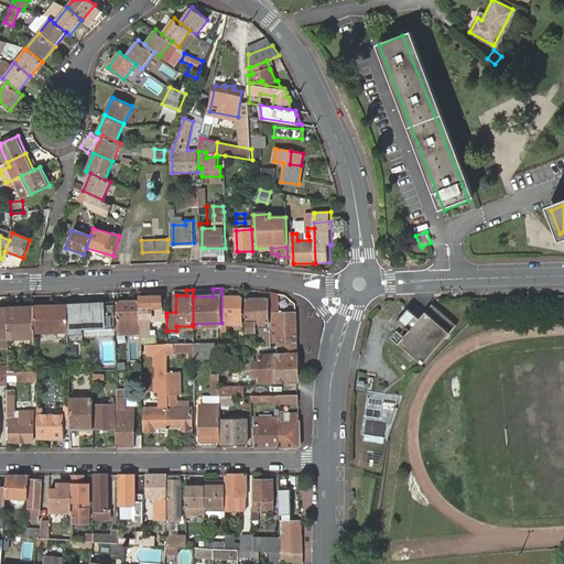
[(285,295),(271,292),(271,312),(285,312),(285,295)]
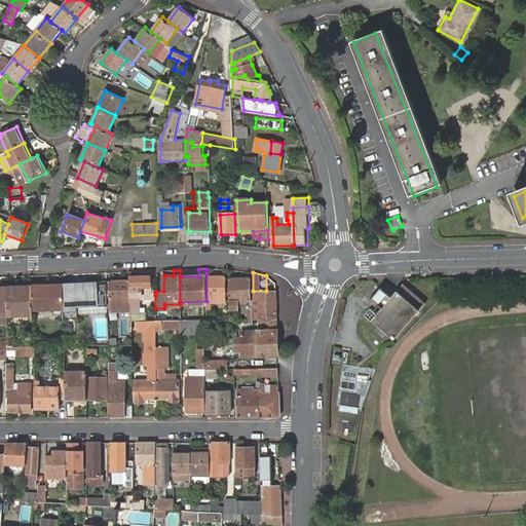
[(207,273),(207,301),(226,301),(226,273),(207,273)]
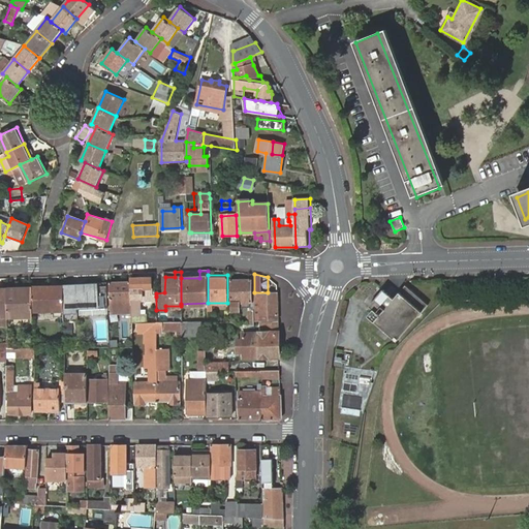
[(249,276),(232,276),(231,277),(232,311),(239,311),(239,306),(247,305),(246,299),(249,299),(249,276)]
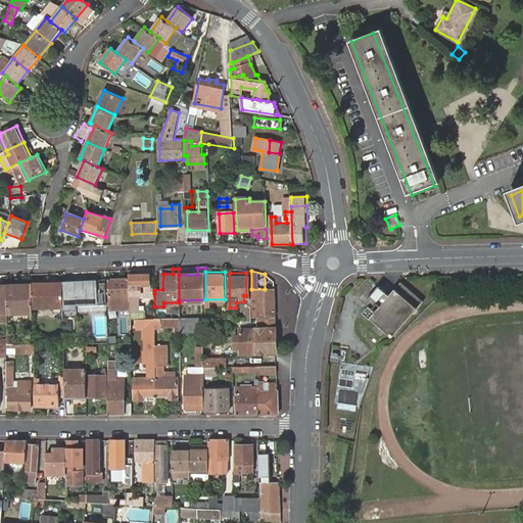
[(150,275),(130,276),(130,278),(130,312),(131,318),(154,318),(154,306),(149,306),(149,310),(137,310),(137,293),(139,293),(150,292),(150,275)]
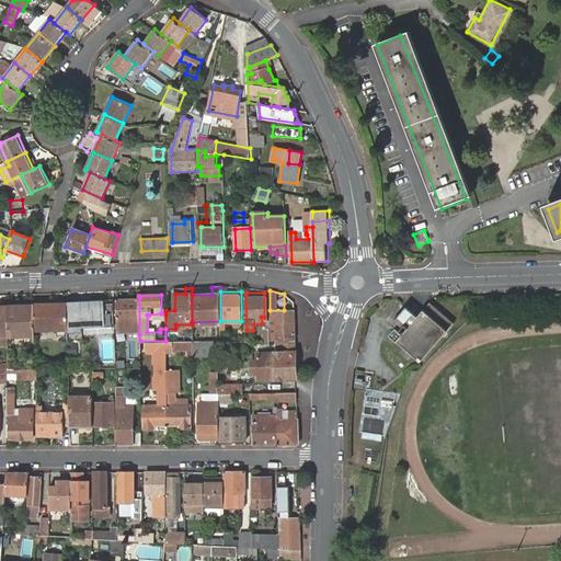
[(139,334),(139,298),(116,299),(117,331),(126,331),(126,322),(135,322),(135,334),(139,334)]
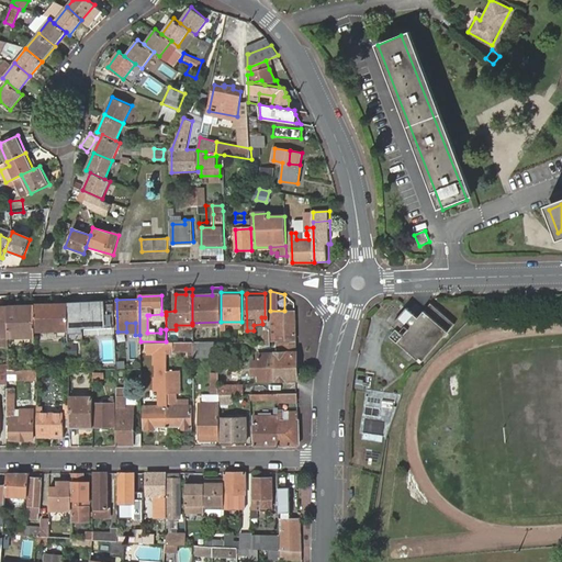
[(90,304),(67,305),(68,330),(68,332),(81,330),(81,328),(114,328),(113,300),(90,301),(90,304)]
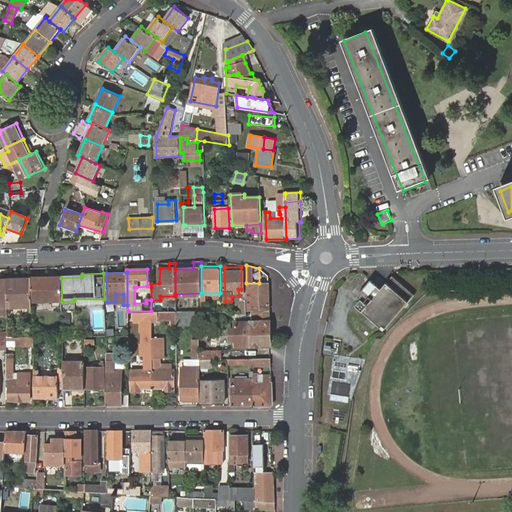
[(358,302),(361,301),(409,294),(415,292),(395,275),(384,287),(373,278),(359,294),(362,297),(358,302)]
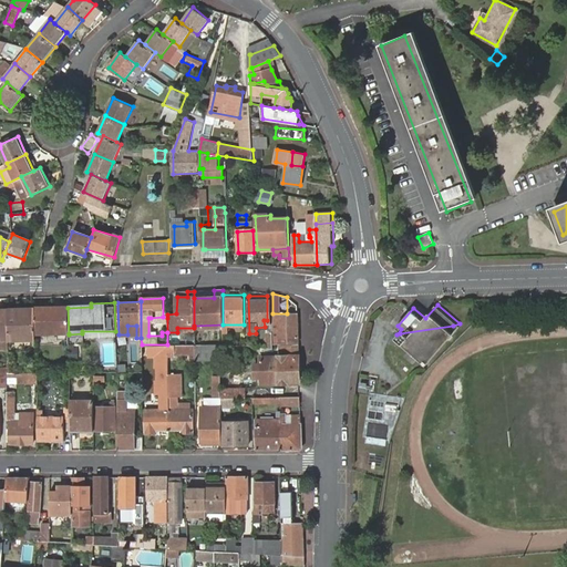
[(35,308),(35,309),(37,333),(69,333),(68,308),(35,308)]
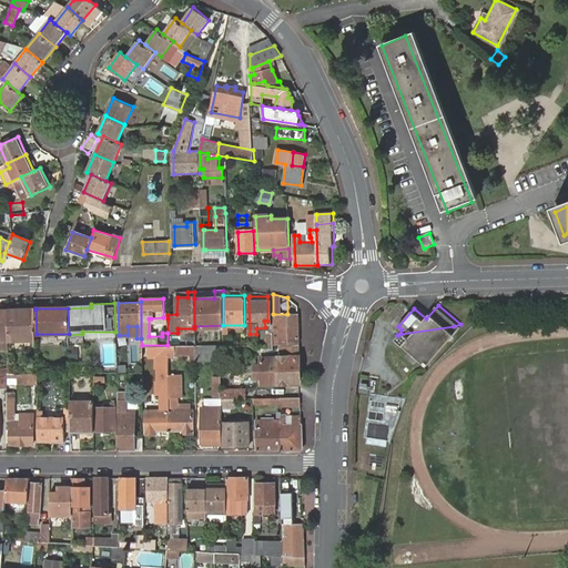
[(36,310),(8,311),(9,340),(9,342),(37,341),(37,334),(36,310)]
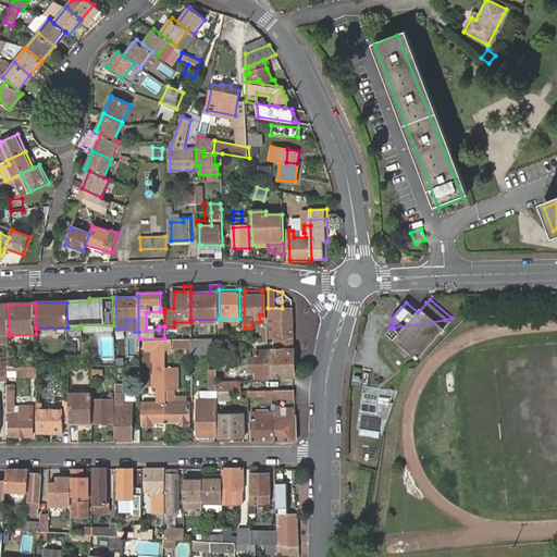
[(282,308),(268,308),(268,323),(269,333),(268,335),(293,335),(293,309),(282,308)]
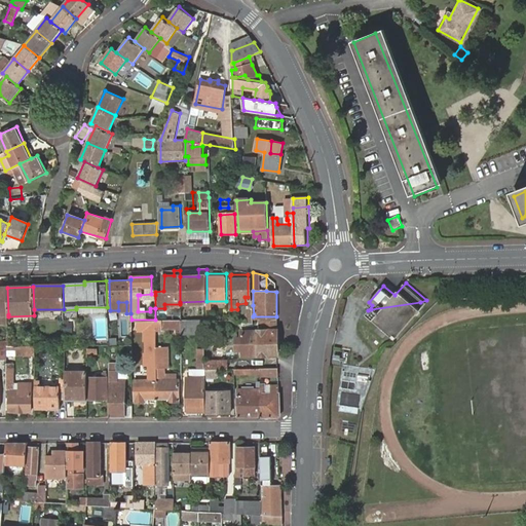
[(153,296),(151,294),(140,295),(140,298),(150,298),(150,308),(155,308),(155,295),(153,296)]
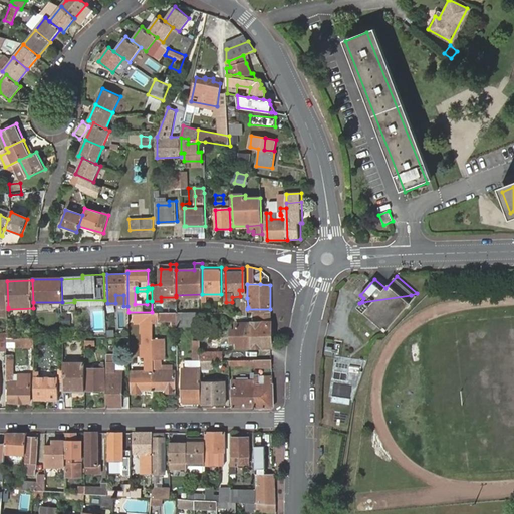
[(364,310),(378,322),(378,312),(394,310),(394,312),(403,310),(412,300),(411,295),(362,302),(364,310)]
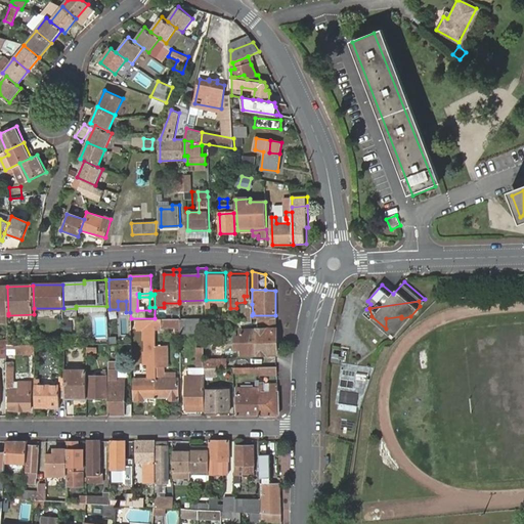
[(386,318),(386,329),(394,336),(410,316),(401,318),(401,316),(386,318)]
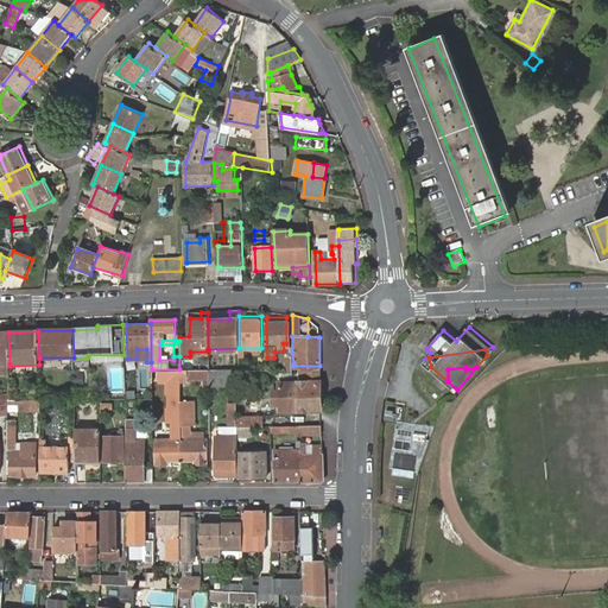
[(208,368),(179,369),(181,381),(191,381),(192,380),(209,380),(208,368)]
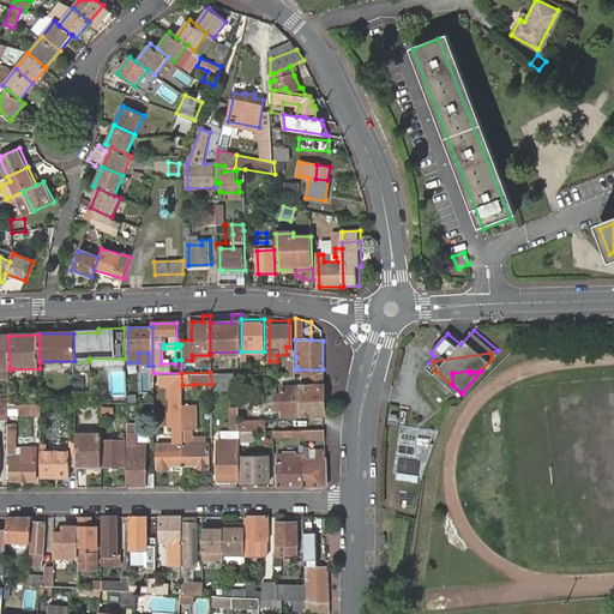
[(325,411),(323,372),(302,373),(302,384),(282,385),(282,392),(282,405),(282,413),(302,413),(302,414),(312,414),(313,413),(325,411)]
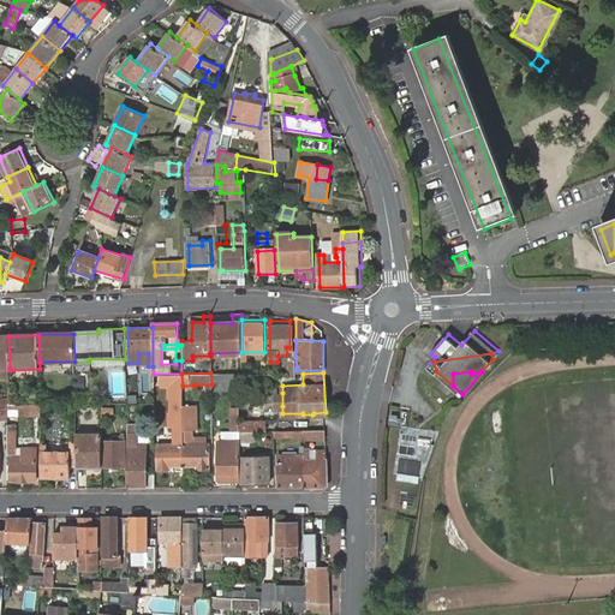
[(154,374),(154,387),(183,386),(181,374),(154,374)]
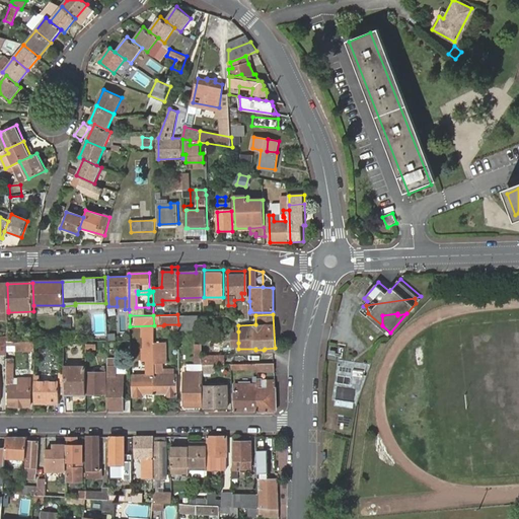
[(114,341),(105,341),(106,365),(114,365),(114,341)]
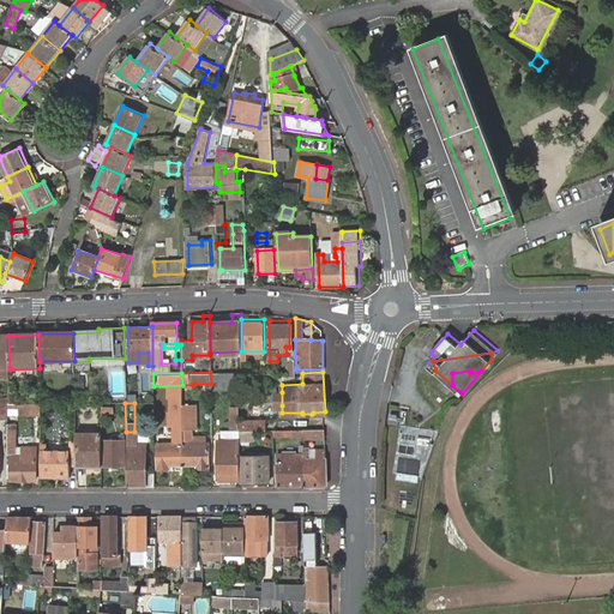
[(115,407),(115,404),(95,404),(95,408),(101,408),(101,414),(114,414),(114,407),(115,407)]
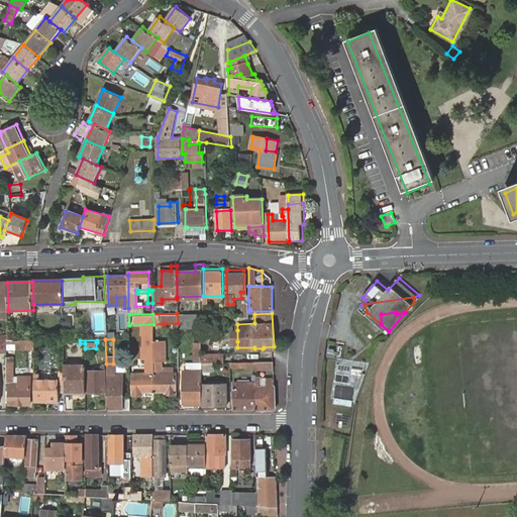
[(166,362),(166,342),(153,342),(153,357),(160,357),(160,362),(166,362)]
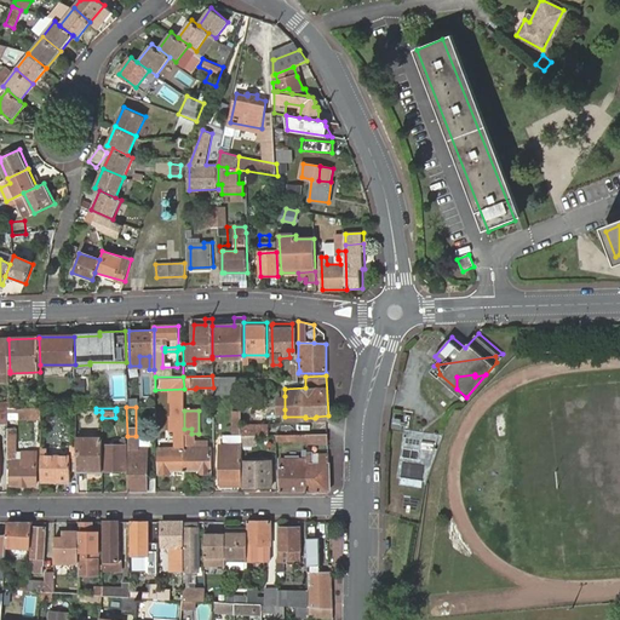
[(242,424),(242,432),(244,435),(269,434),(269,424),(242,424)]
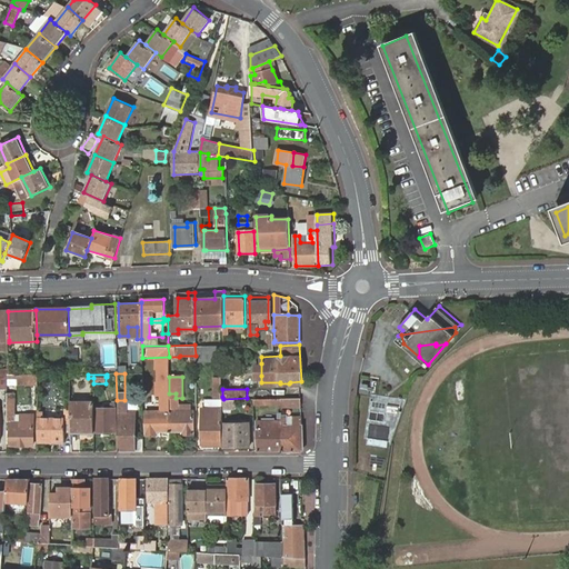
[(170,431),(169,393),(163,395),(162,411),(146,411),(145,435),(158,433),(158,431),(170,431)]
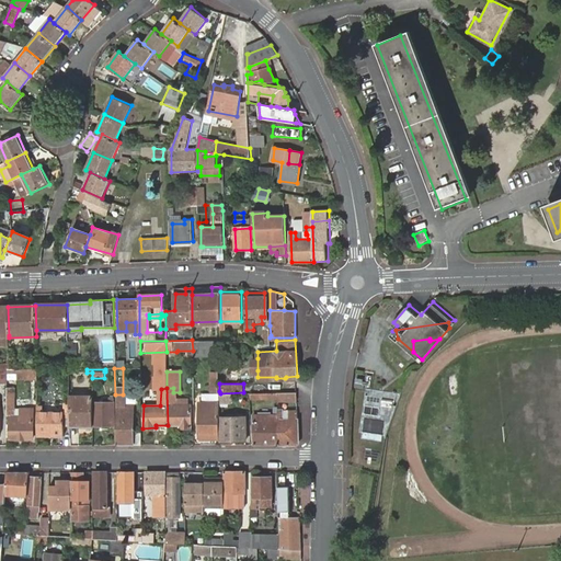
[(173,388),(167,388),(168,425),(181,426),(181,428),(191,427),(191,404),(173,405),(173,392),(173,388)]
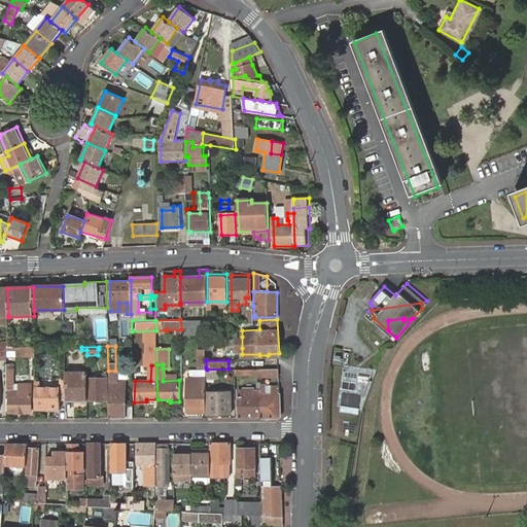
[(115,371),(108,371),(108,418),(132,418),(132,406),(124,406),(124,378),(115,378),(115,371)]
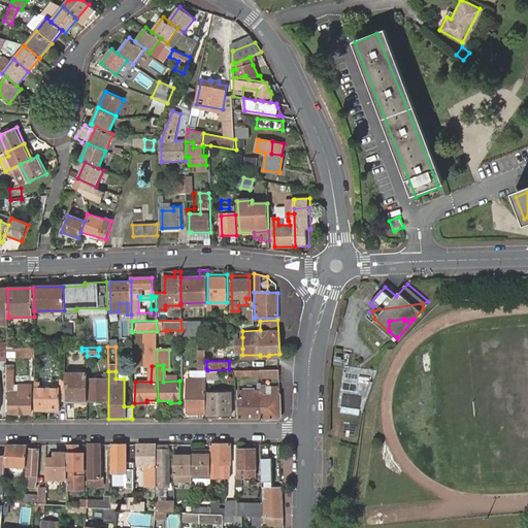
[(87,372),(65,372),(64,378),(65,387),(65,400),(105,399),(105,377),(87,377),(87,372)]
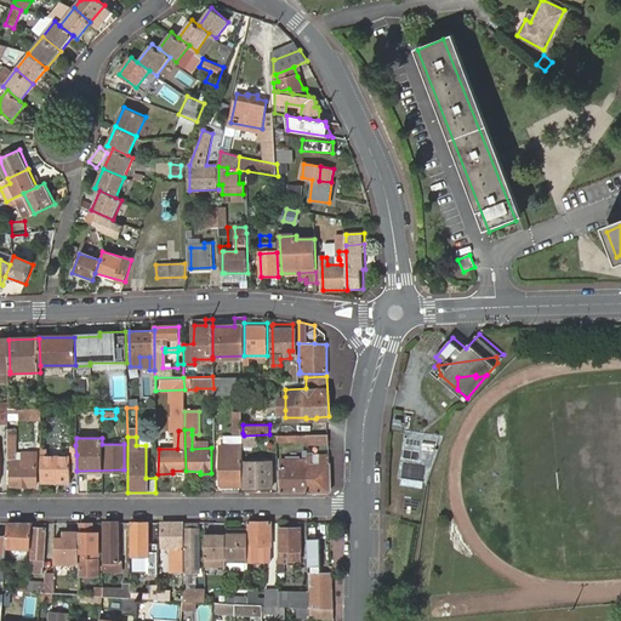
[(432,455),(433,443),(422,443),(422,455),(432,455)]
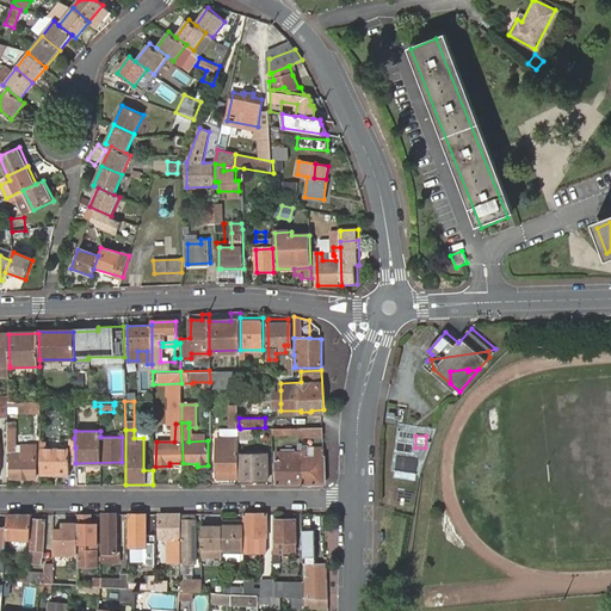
[(217,479),(239,479),(240,438),(217,439),(217,479)]
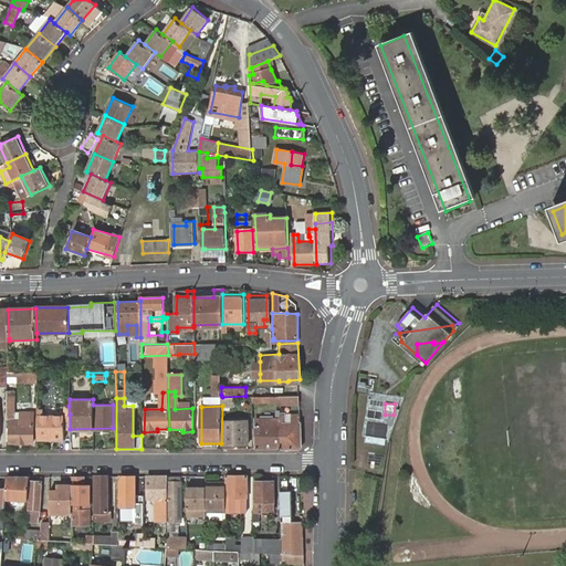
[(63,429),(70,429),(70,415),(42,416),(42,409),(37,409),(38,439),(63,439),(63,429)]
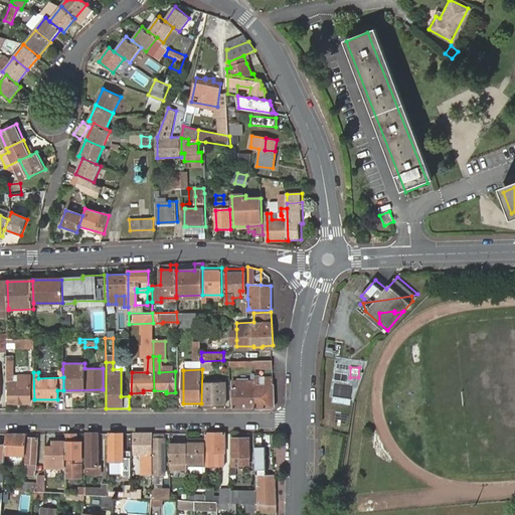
[(274,404),(274,376),(261,376),(261,374),(255,374),(255,379),(256,407),(272,407),(274,404)]
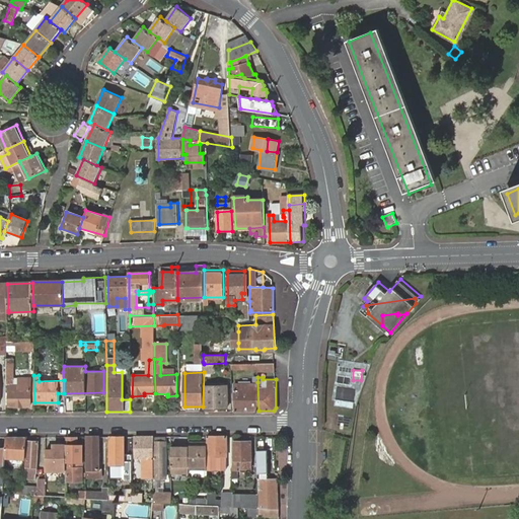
[(12,379),(7,379),(8,405),(30,404),(30,389),(16,389),(17,383),(12,383),(12,379)]
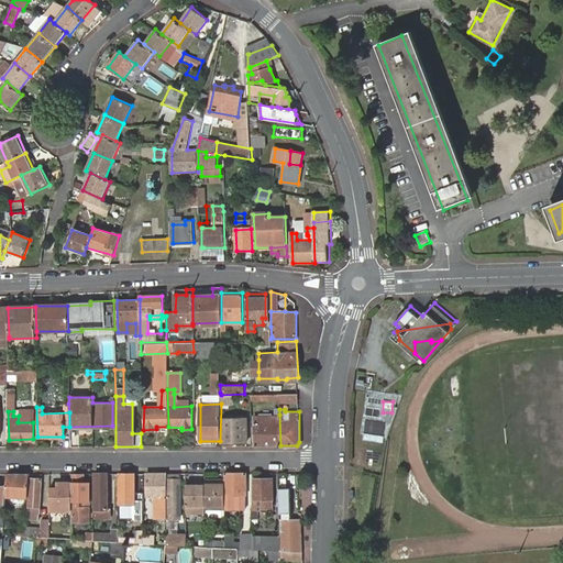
[(255,415),(255,445),(280,445),(279,415),(274,415),(274,421),(260,421),(260,415),(255,415)]
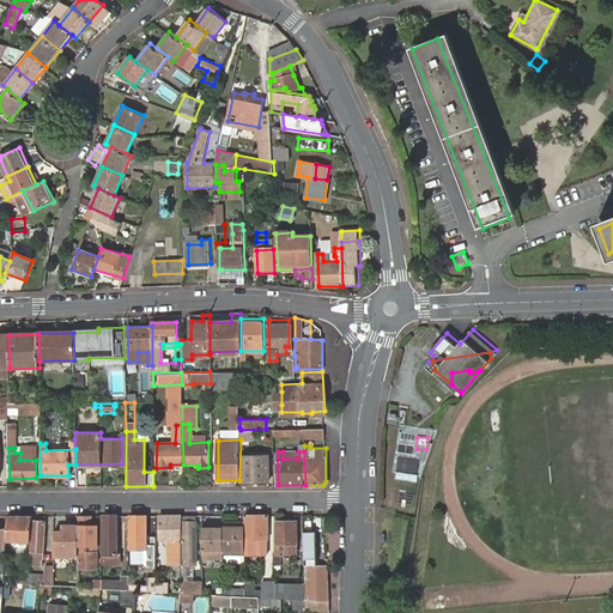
[(269,455),(242,455),(242,481),(269,481),(269,455)]
